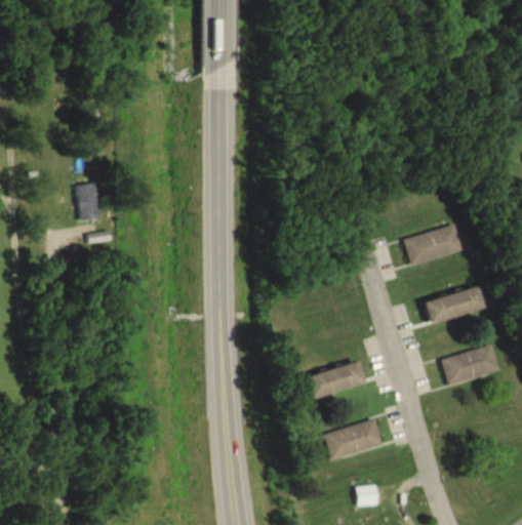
[(101,217),(95,183),(76,186),(81,220),(101,217)]
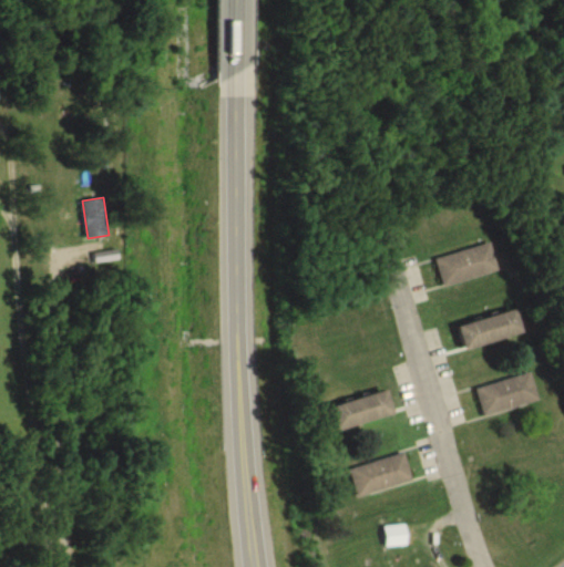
[(500,271),(492,243),(437,258),(444,287),(500,271)]
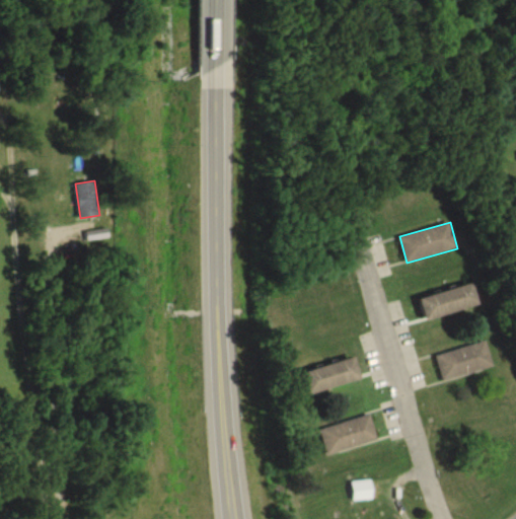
[(427,319),(480,304),(473,283),(421,297),(427,319)]
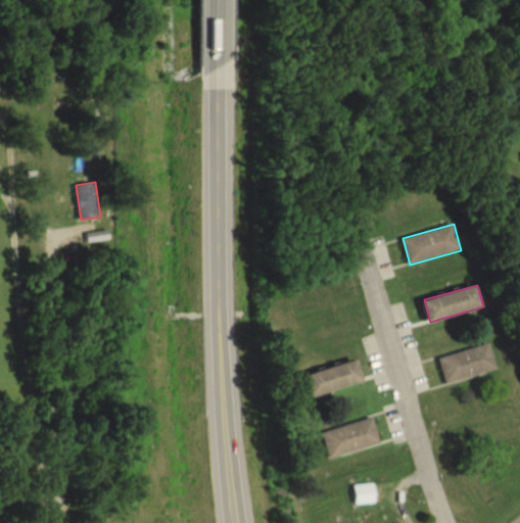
[(440,358),(446,383),(498,370),(491,344),(440,358)]
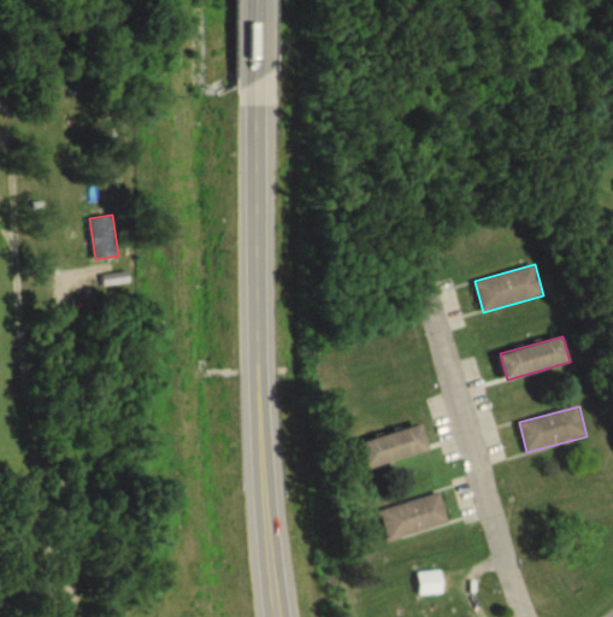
[(366,469),(430,451),(422,424),(359,444),(366,469)]
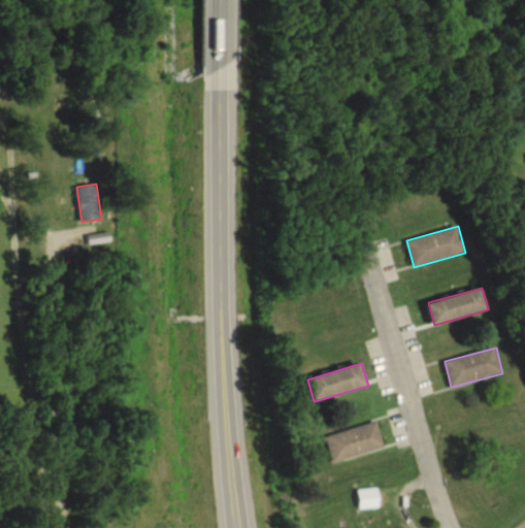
[(326,436),(333,462),(385,449),(378,423),(326,436)]
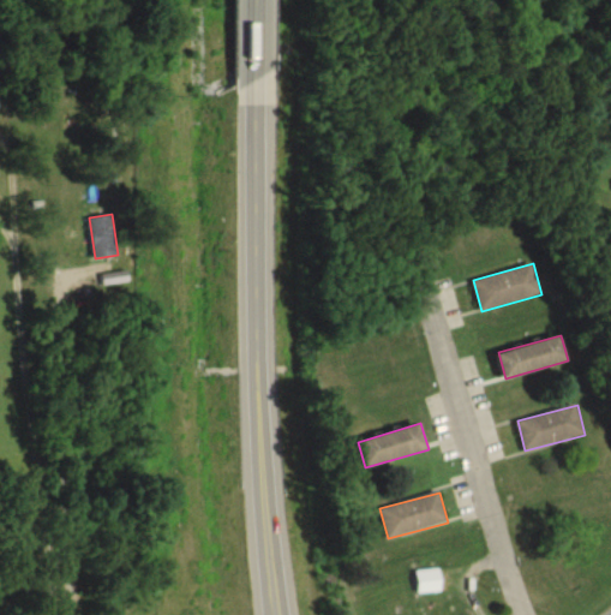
[(442,592),(442,573),(419,573),(419,592),(442,592)]
